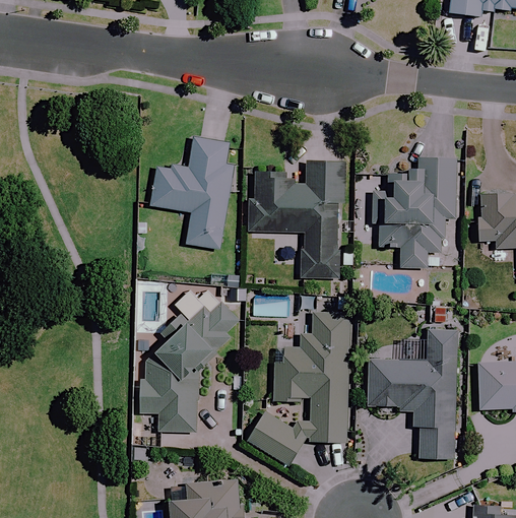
[(450,0),(450,13),(484,15),(484,7),(515,9),(515,0),(450,0)]
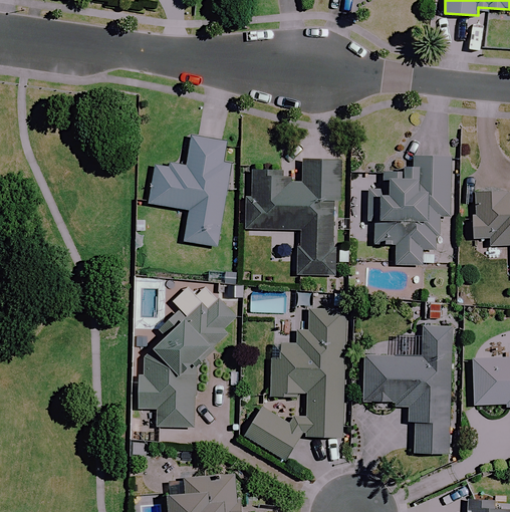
[(228,142),(191,137),(186,168),(158,164),(152,205),(190,210),(185,242),(219,247),(231,164),(225,163),(228,142)]
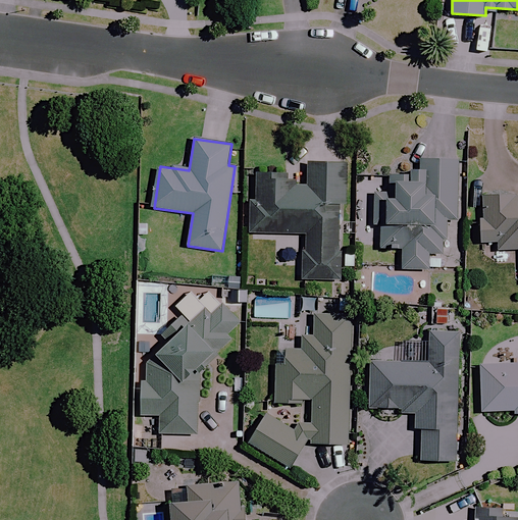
[(381,218),(381,248),(402,248),(402,268),(428,268),(429,255),(446,255),(446,235),(458,235),(459,159),(419,159),(419,179),(390,179),(390,192),(376,192),(375,218),(381,218)]
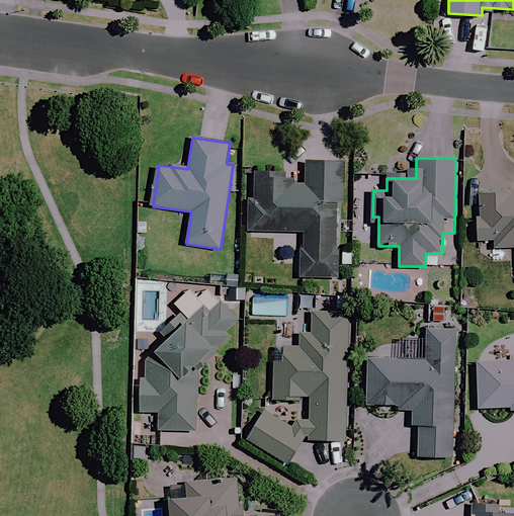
[(306,161),(306,171),(306,184),(285,184),(286,171),(250,170),(249,230),(300,231),(298,276),(337,277),(339,201),(342,201),(343,162),(306,161)]
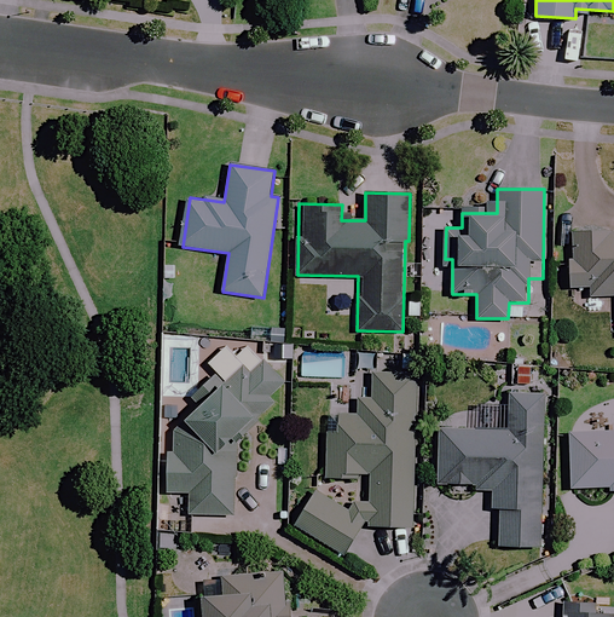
[(613,229),(568,230),(569,287),(589,287),(589,295),(613,295),(613,229)]
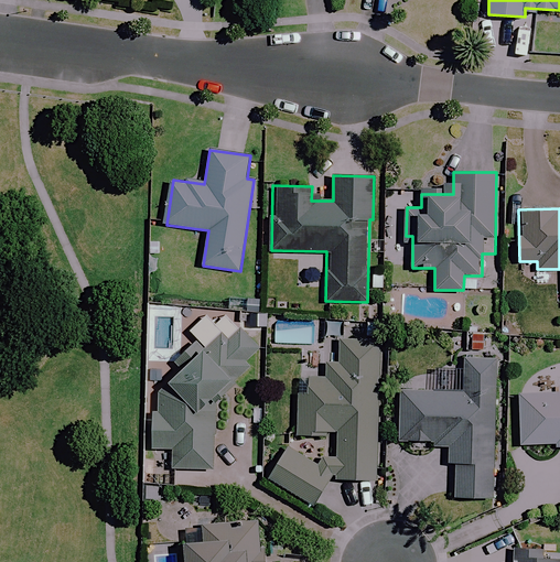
[(173,449),(171,487),(212,489),(214,452),(217,399),(254,366),(248,359),(259,348),(239,326),(227,337),(222,331),(171,378),(170,395),(160,393),(159,412),(155,412),(153,447),(167,449),(173,449)]
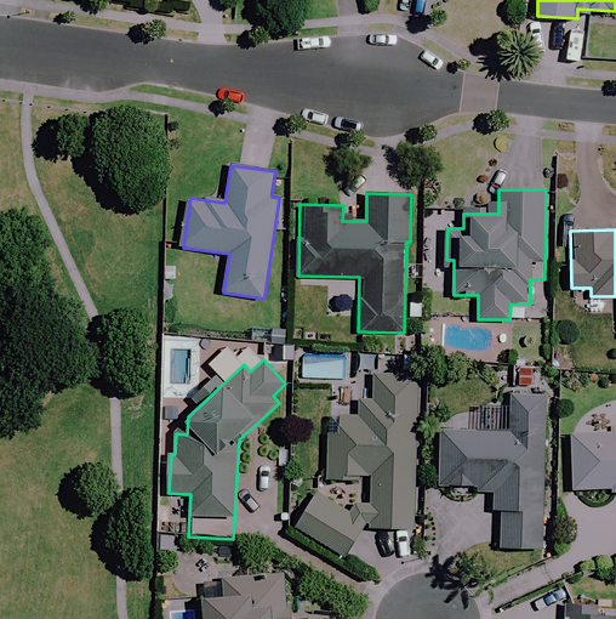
[(366,527),(414,529),(421,375),(374,373),(372,397),(357,396),(355,415),(341,415),(341,429),(315,427),(312,495),(297,526),(353,554),(366,527)]
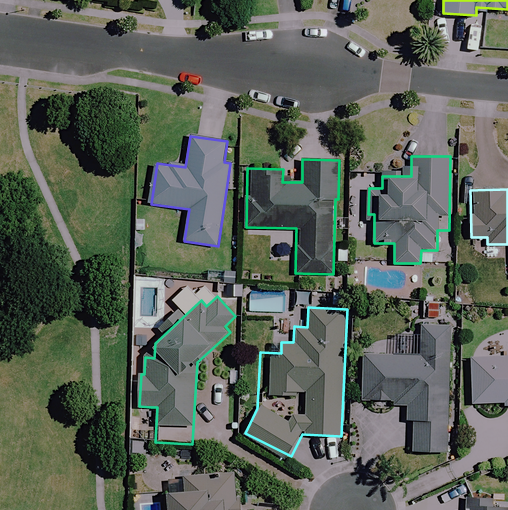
[(363,353),(362,401),(390,402),(390,406),(406,407),(406,424),(412,424),(412,453),(449,454),(453,325),(420,324),(419,354),(363,353)]
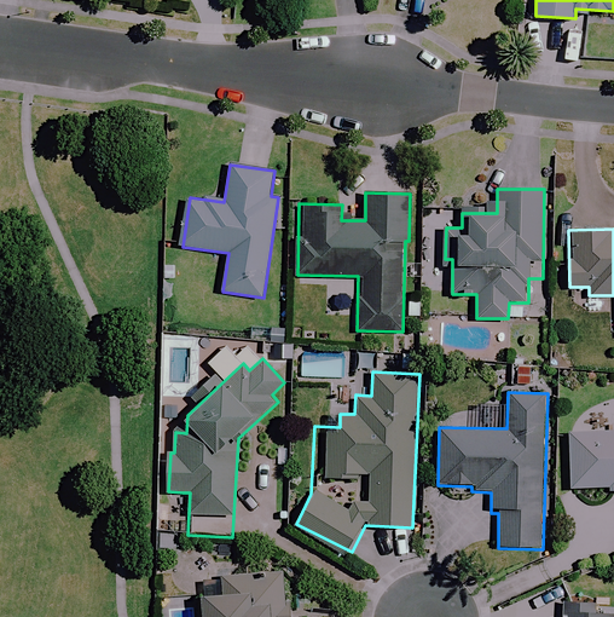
[(613,431),(568,433),(571,489),(609,488),(609,494),(613,494),(613,431)]
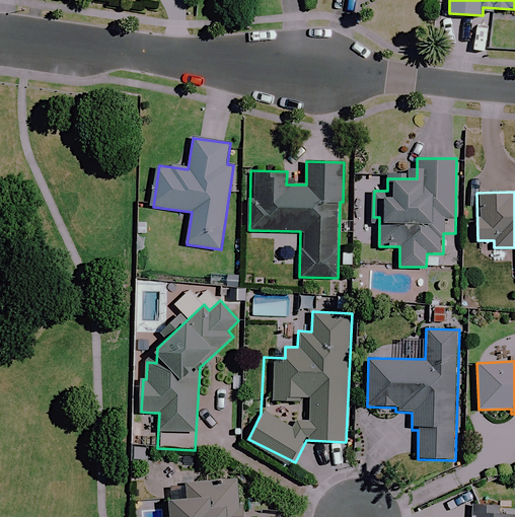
[(176,516),(260,516),(260,512),(243,513),(241,479),(175,484),(176,516)]
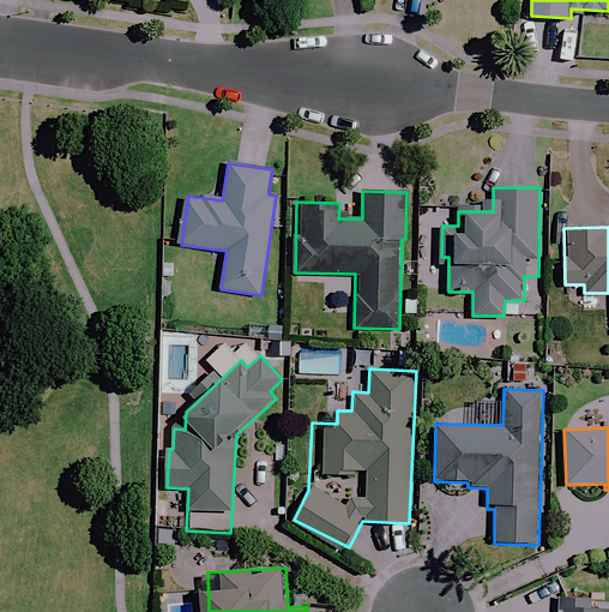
[(608,601),(571,599),(571,610),(553,610),(553,611),(608,611),(608,601)]
